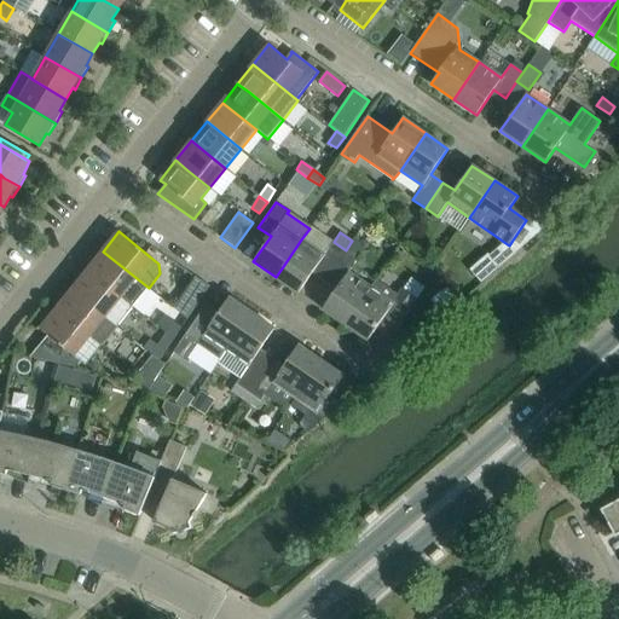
[(350,244),(346,250),(356,258),(358,259),(365,247),(353,238),(352,241),(350,244)]
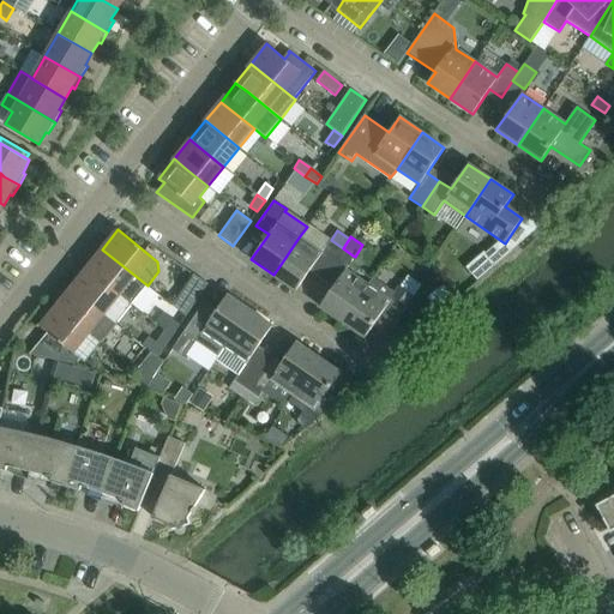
[(299,238),(282,263),(274,275),(296,290),(321,253),(299,238)]
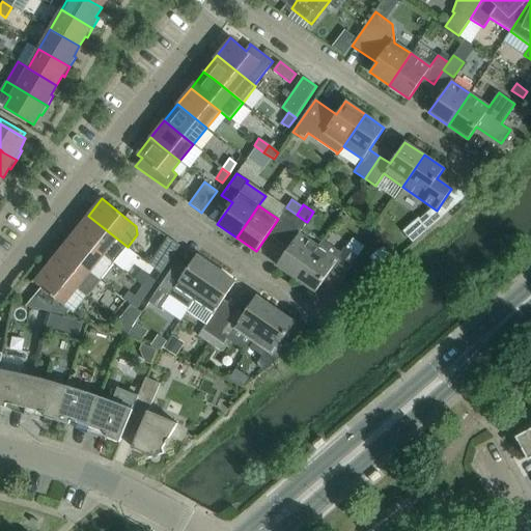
[(286,207),(281,216),(291,222),(297,215),(286,207)]
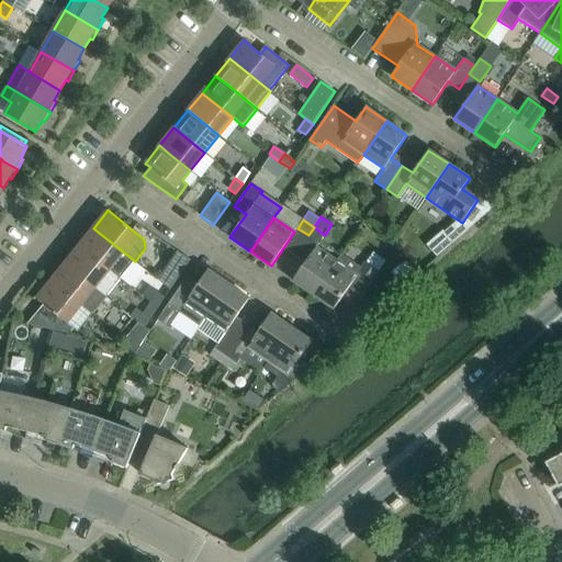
[(458,220),(444,233),(452,243),(467,231),(458,220)]
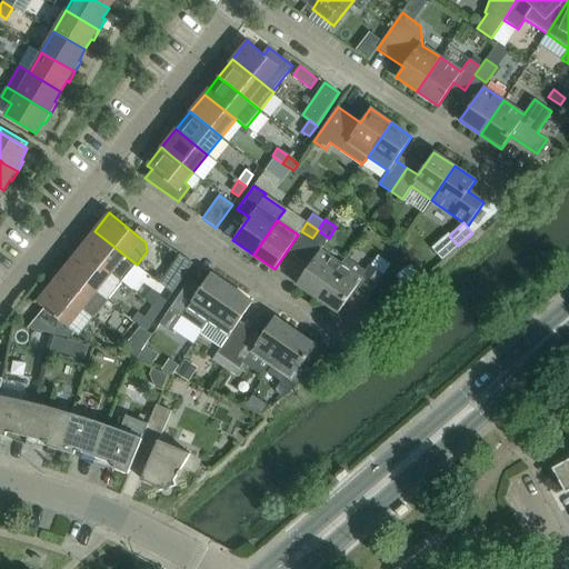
[(318,230),(312,238),(322,246),(329,238),(327,237),(318,230)]
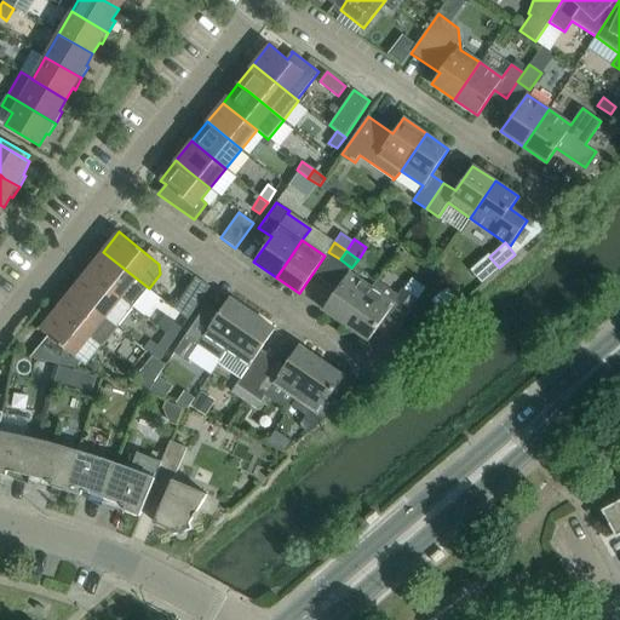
[(103,252),(87,270),(133,308),(144,316),(160,298),(149,288),(103,252)]
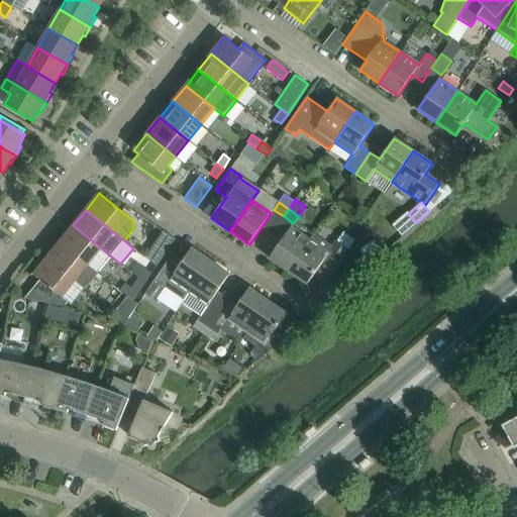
[(73,225),(60,241),(98,272),(111,256),(73,225)]
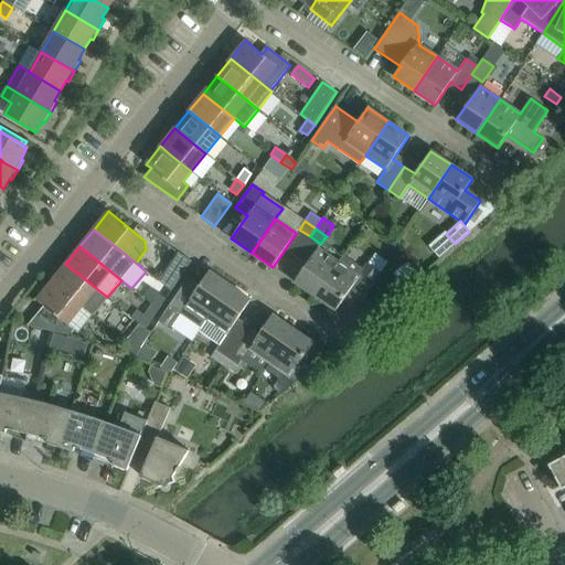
[(322,285),(339,263),(318,248),(295,281),(315,296),(322,285)]
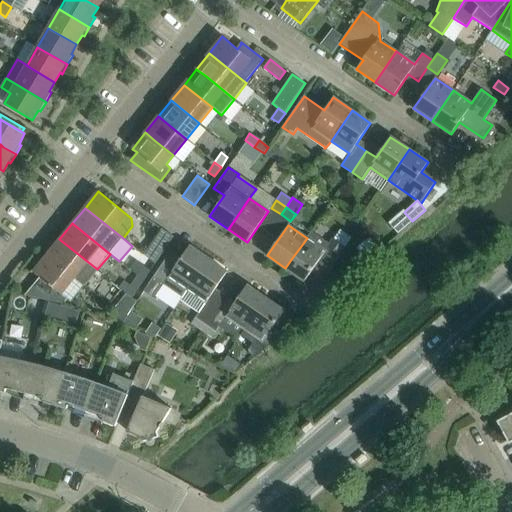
[(144,255),(155,264),(173,236),(161,229),(144,255)]
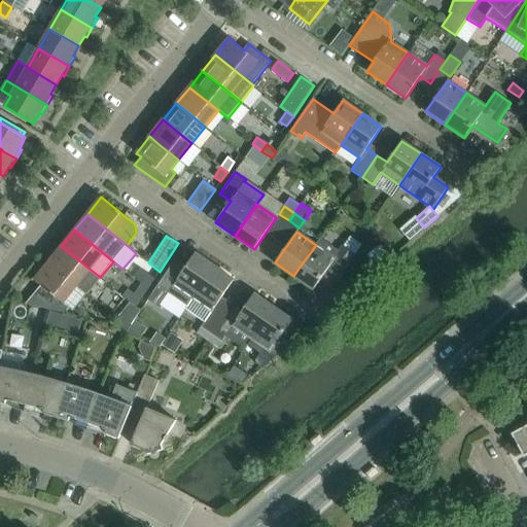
[(320,238),(316,245),(301,266),(293,276),(313,289),(334,260),(346,269),(355,255),(343,246),(340,251),(320,238)]
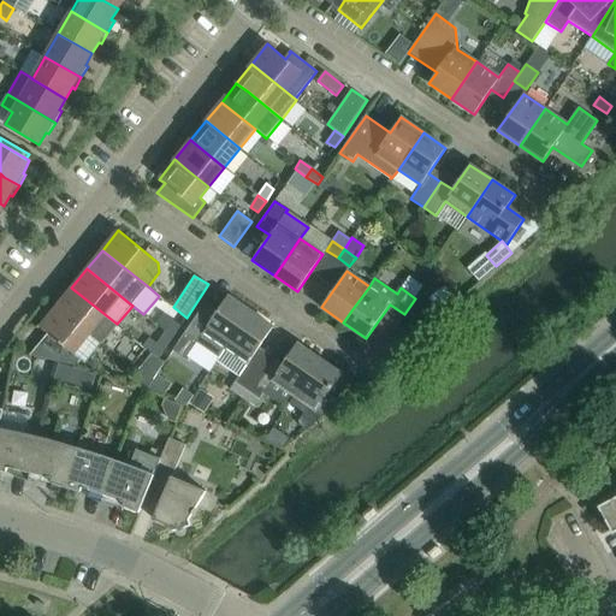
[(442,286),(430,297),(439,307),(451,296),(442,286)]
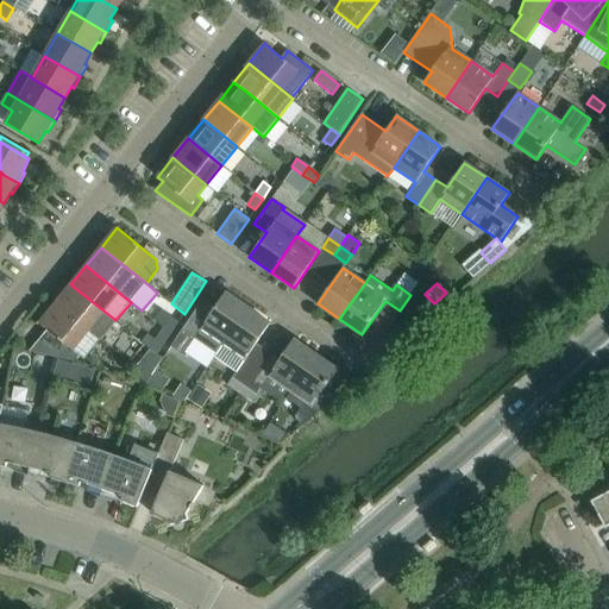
[(70,284),(55,303),(89,331),(88,331),(89,332),(90,332),(98,338),(99,339),(100,339),(115,320),(70,284)]
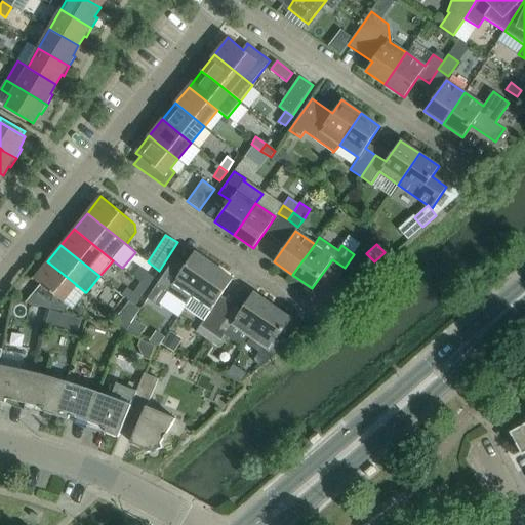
[(213,266),(194,252),(179,274),(169,267),(147,298),(158,306),(173,284),(192,297),(213,266)]
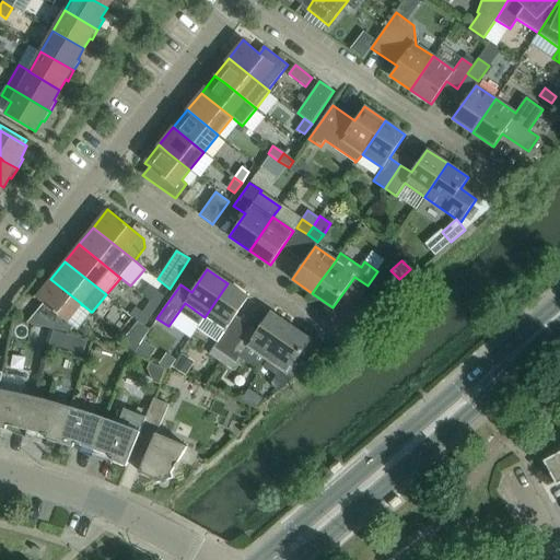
[(45,304),(31,322),(69,333),(73,326),(68,322),(81,304),(82,304),(50,279),(36,298),(45,304)]
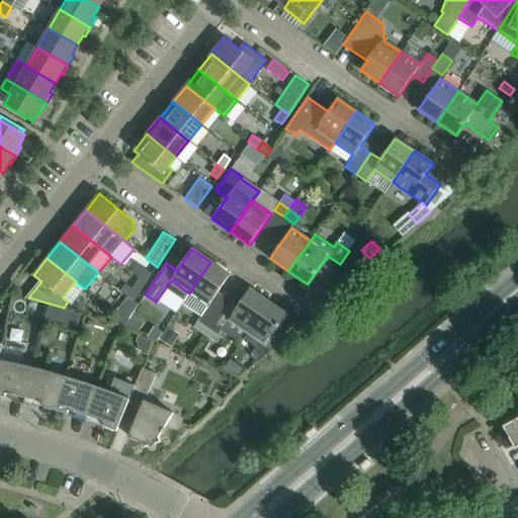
[(230,275),(210,262),(189,293),(208,306),(230,275)]
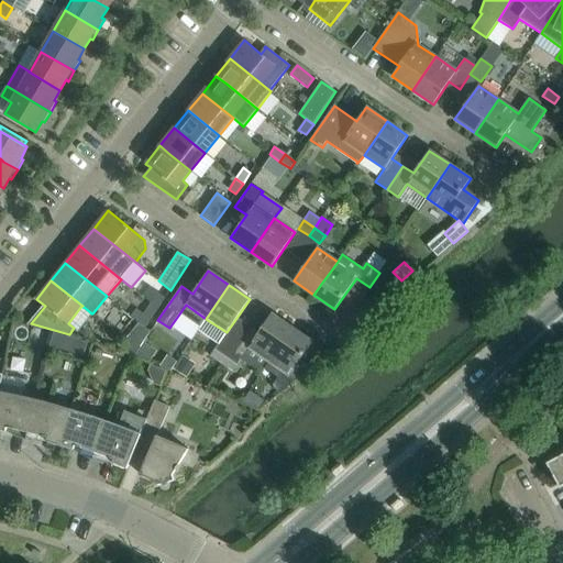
[(158,293),(151,304),(158,308),(165,297),(158,293)]
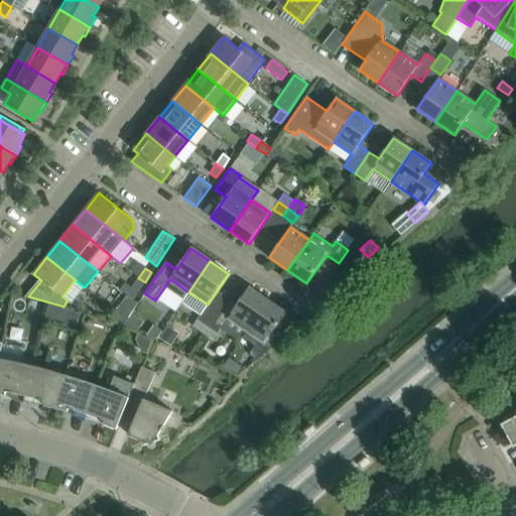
[(138,292),(145,282),(138,278),(132,287),(138,292)]
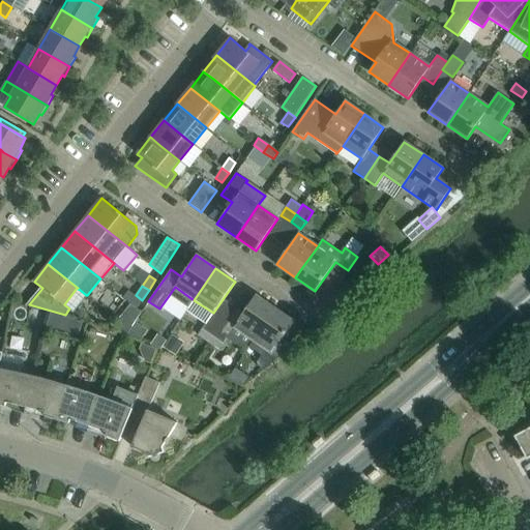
[(253,341),(274,308),(256,295),(234,327),(253,341)]
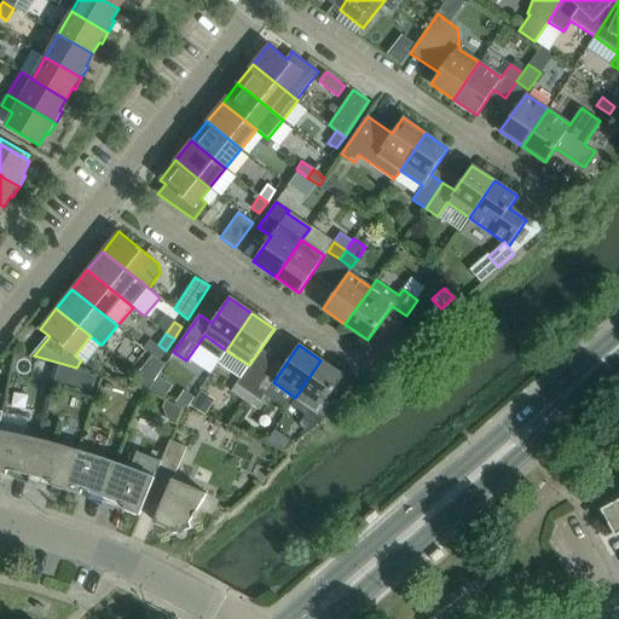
[(343,376),(320,360),(295,398),(318,414),(343,376)]
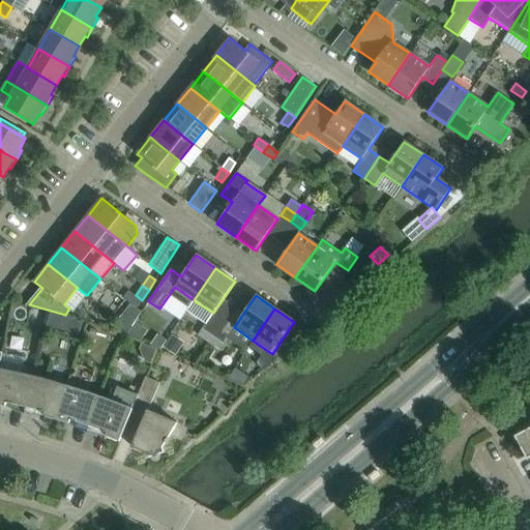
[(198,334),(208,342),(217,328),(207,321),(198,334)]
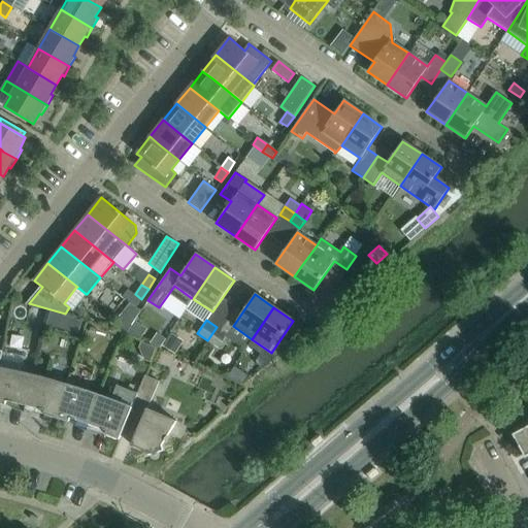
[(120,321),(117,330),(126,333),(132,325),(120,321)]
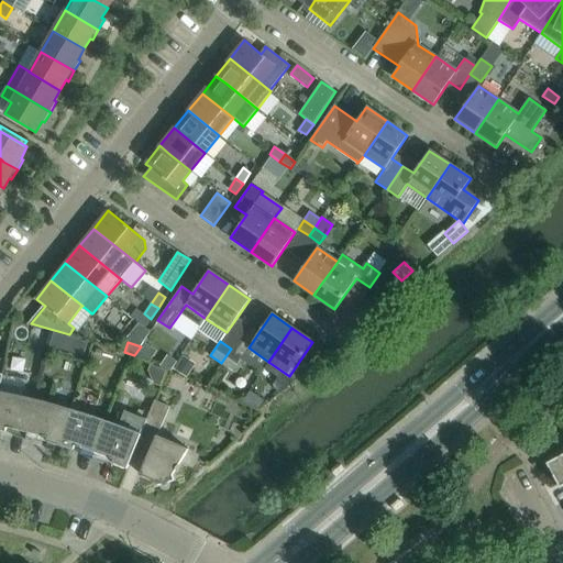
[(221,363),(233,371),(243,356),(231,349),(221,363)]
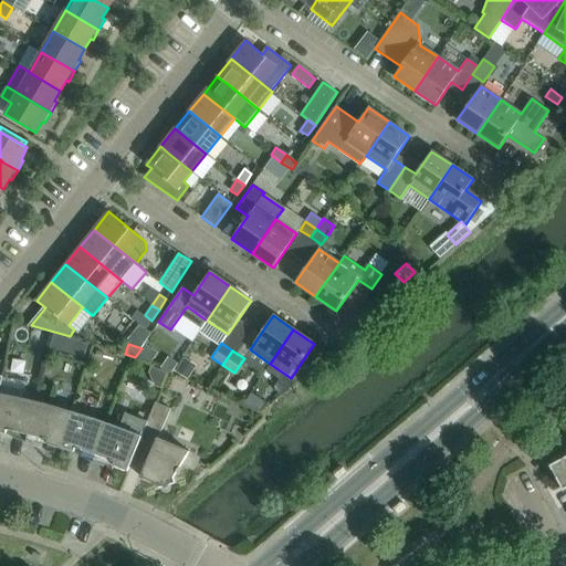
[(281,396),(291,387),(284,379),(274,388),(281,396)]
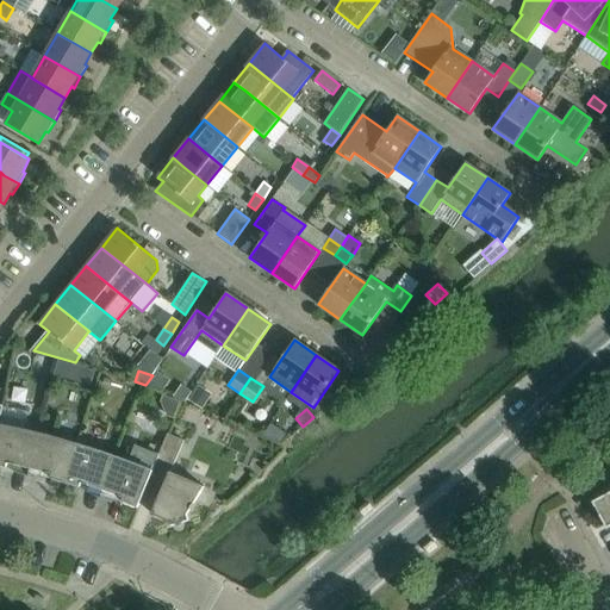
[(30,468),(38,433),(25,430),(0,424),(0,466),(6,467),(7,462),(30,468)]
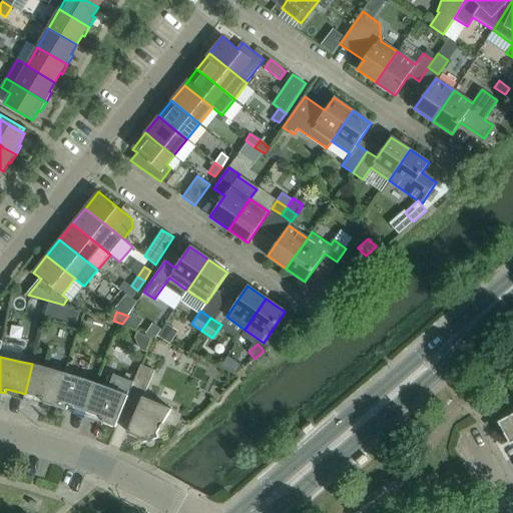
[(55,406),(64,373),(54,370),(42,367),(32,364),(25,394),(43,399),(42,402),(55,406)]
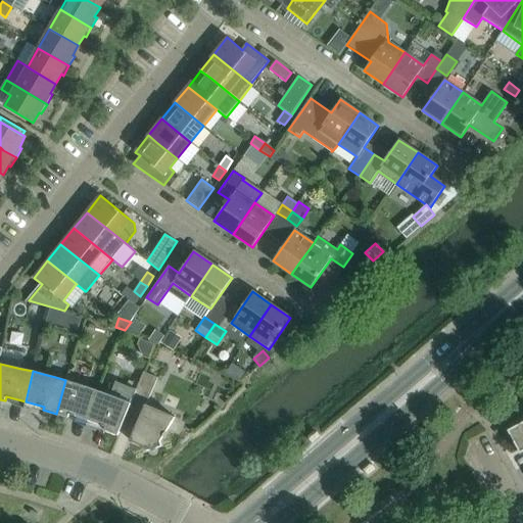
[(134,395),(147,400),(157,378),(143,372),(137,388),(134,395)]
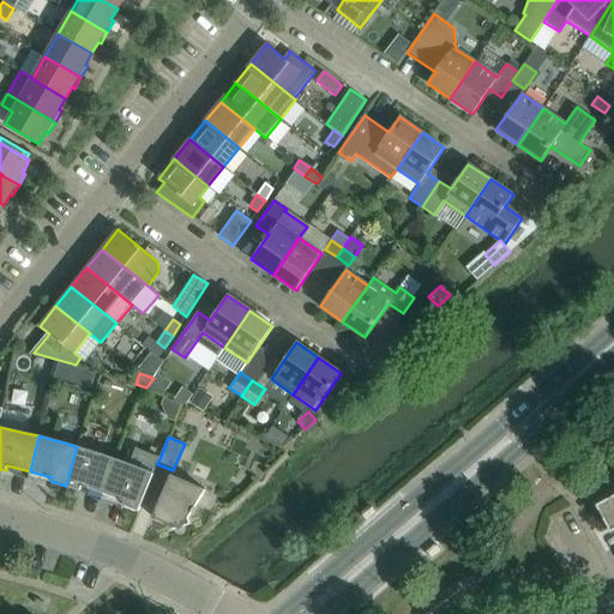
[(103,493),(115,459),(103,455),(77,446),(66,486),(80,491),(82,486),(103,493)]
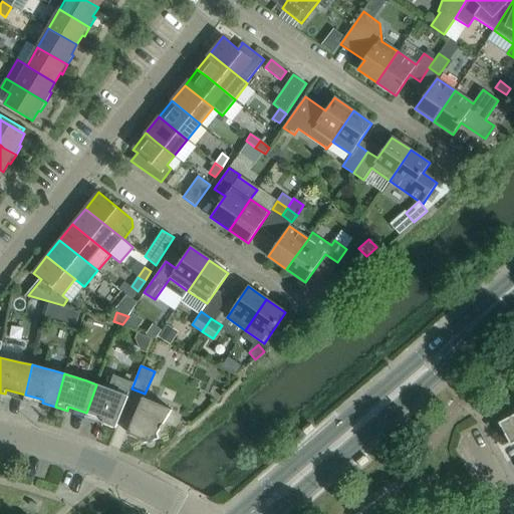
[(96,384),(86,413),(104,420),(103,423),(115,428),(132,389),(135,381),(115,373),(110,389),(106,388),(96,384)]
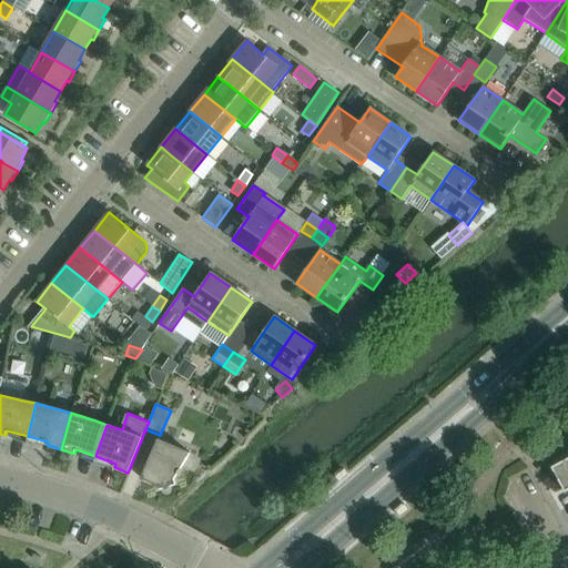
[(159,439),(141,478),(155,485),(158,490),(163,488),(168,490),(170,486),(175,484),(174,479),(190,453),(159,439)]
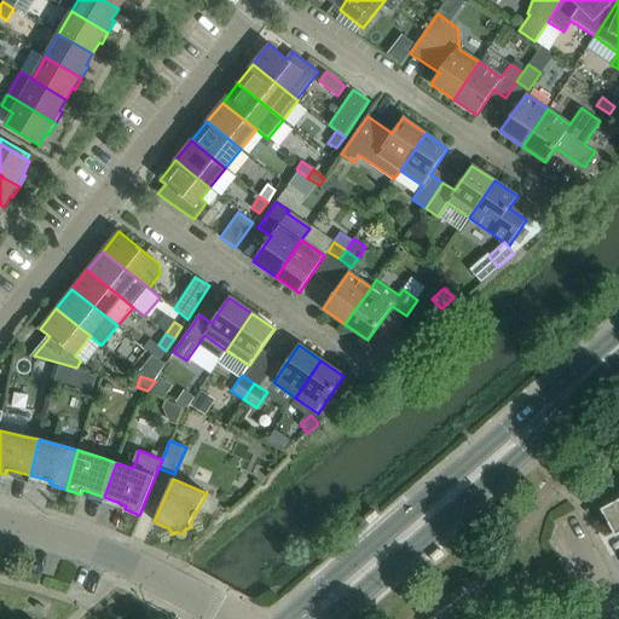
[(618,533),(618,495),(611,501),(612,503),(601,509),(615,536),(618,533)]
